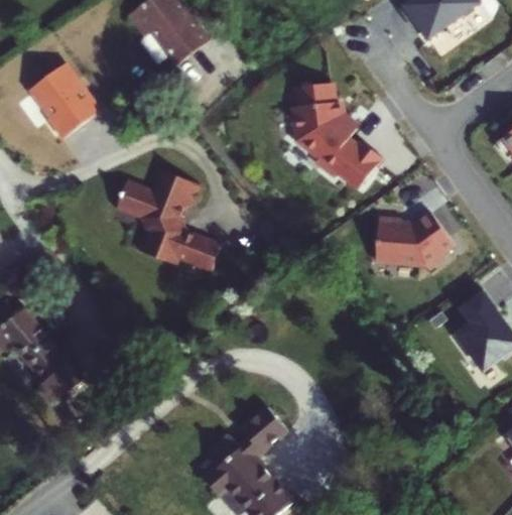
[(183,0),(145,0),(130,11),(145,34),(152,29),(175,63),(211,39),(183,0)]
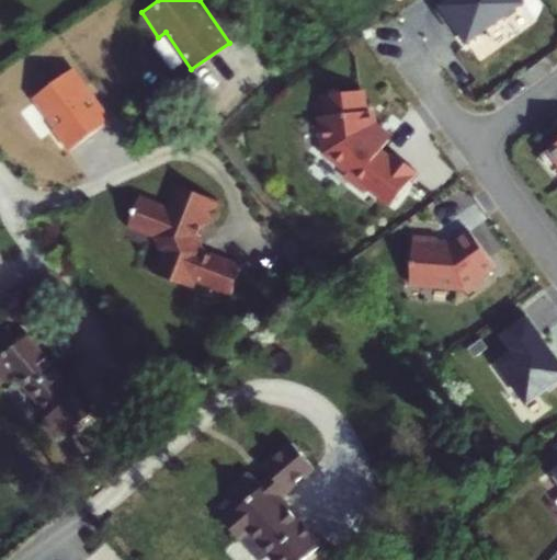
[(446,0),(439,6),(465,43),(522,2),(520,0),(446,0)]
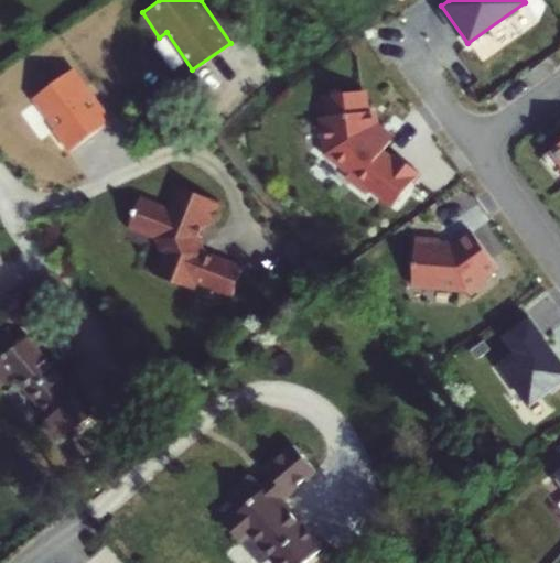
[(559,143),(549,152),(559,166),(559,143)]
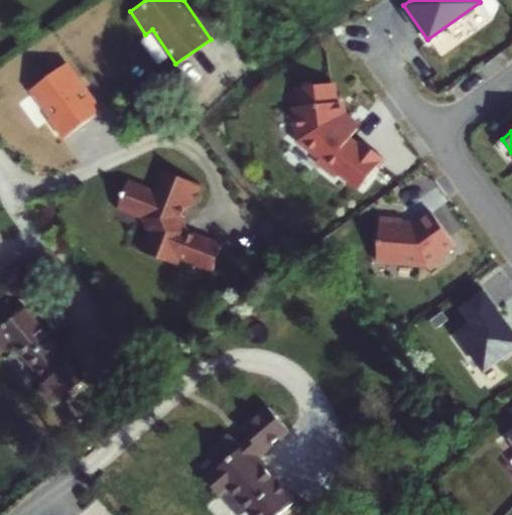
[(199,185),(161,171),(153,192),(126,181),(123,190),(120,190),(118,197),(120,197),(117,207),(141,216),(140,219),(146,233),(148,234),(143,248),(159,254),(158,257),(176,264),(178,259),(181,252),(186,254),(183,261),(210,271),(221,242),(194,232),(193,237),(185,234),(178,217),(183,205),(190,209),(199,185)]
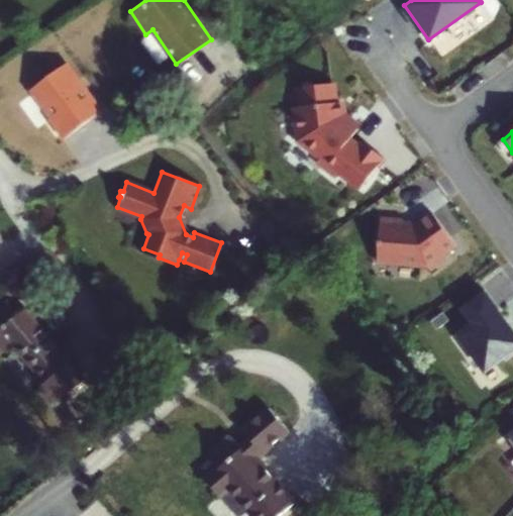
[(376,263),(425,267),(428,271),(445,258),(442,253),(453,245),(430,213),(413,225),(401,224),(401,220),(379,219),(376,263)]
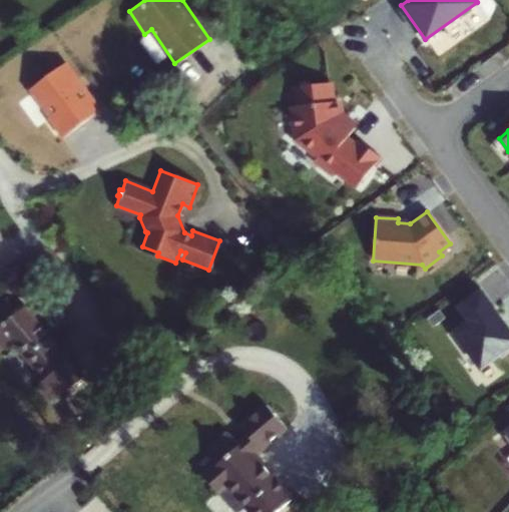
[(147,232),(145,231),(138,247),(157,256),(158,252),(142,246),(147,232)]
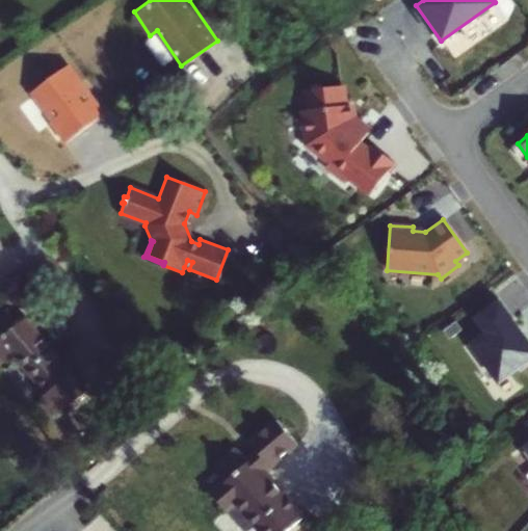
[(469,348),(481,366),(485,364),(498,381),(517,368),(519,370),(527,363),(527,342),(526,339),(521,342),(516,335),(518,333),(509,321),(512,319),(501,303),(478,320),(489,335),(469,348)]
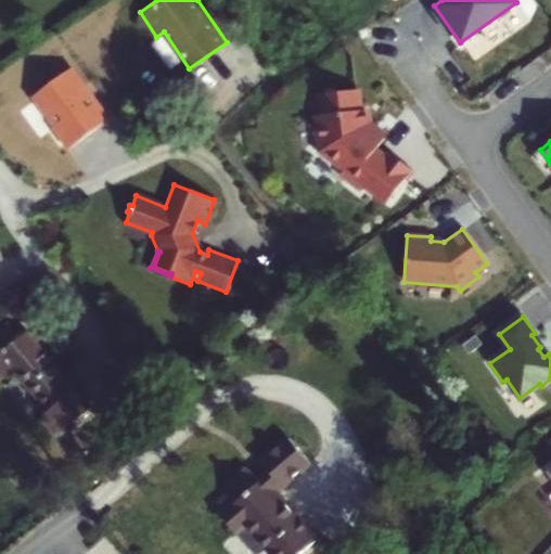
[(87,408),(23,331),(1,347),(0,346),(0,375),(3,379),(13,371),(45,410),(37,416),(53,436),(87,408)]
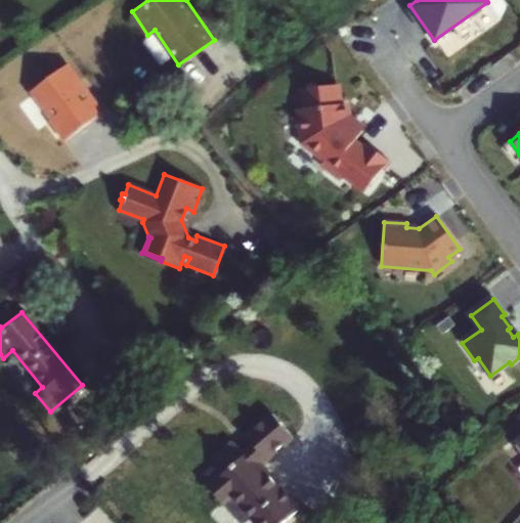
[(102,367),(91,377),(106,396),(118,387),(102,367)]
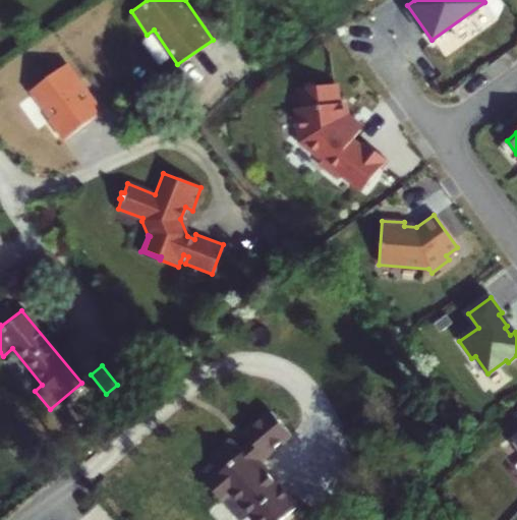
[(219,470),(203,484),(233,519),(246,519),(248,518),(249,519),(277,519),(293,507),(254,462),(287,435),(267,411),(240,434),(249,445),(239,453),(229,440),(208,458),(219,470)]
